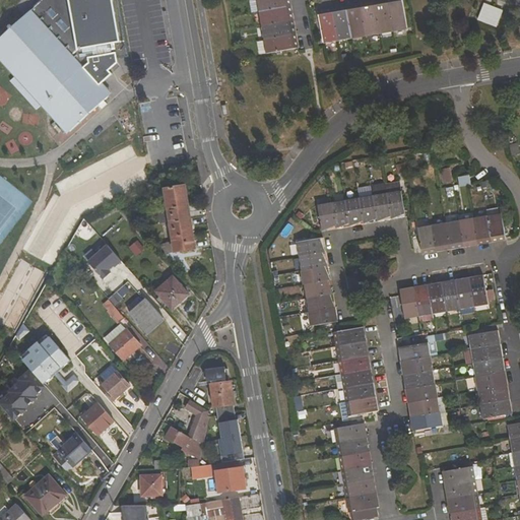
[(249,0),(252,13),(260,12),(290,7),(293,6),(290,0),(249,0)]
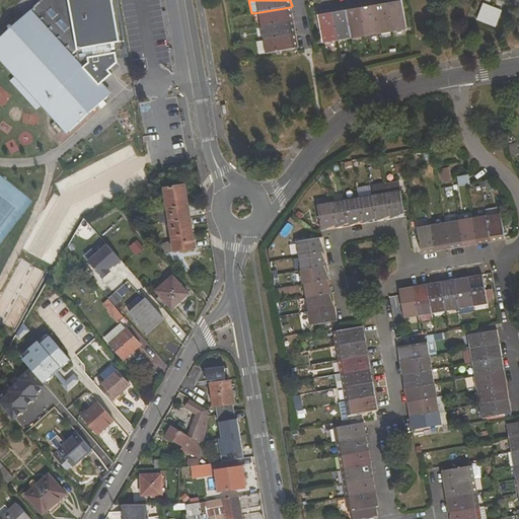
[(378,0),(379,2),(374,3),(379,33),(393,30),(388,0),(387,0),(378,0)]
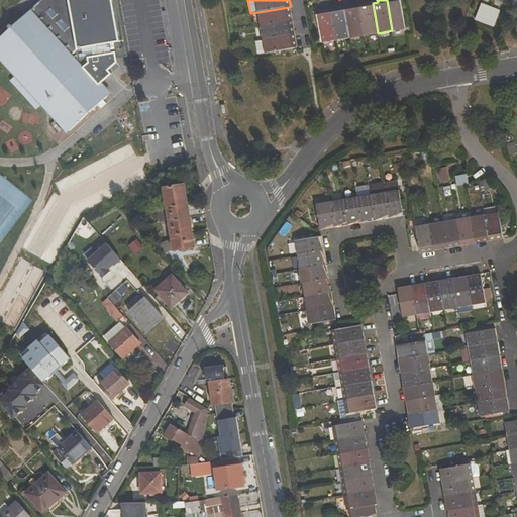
[(405,28),(400,0),(389,0),(387,0),(392,30),(405,28)]
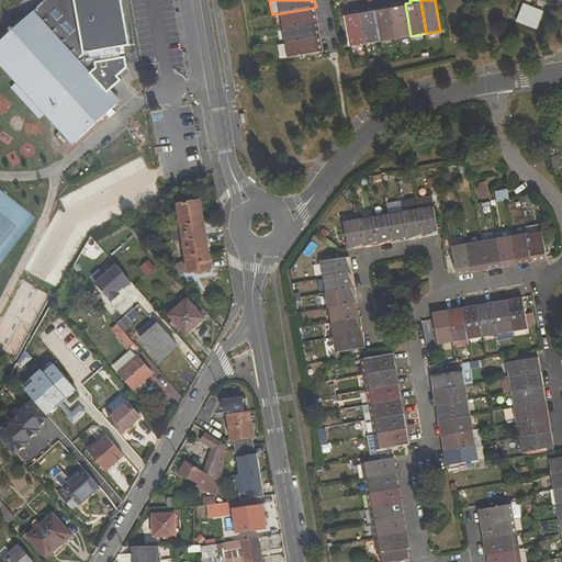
[(395,38),(411,36),(405,3),(405,1),(395,2),(396,4),(390,6),(395,38)]
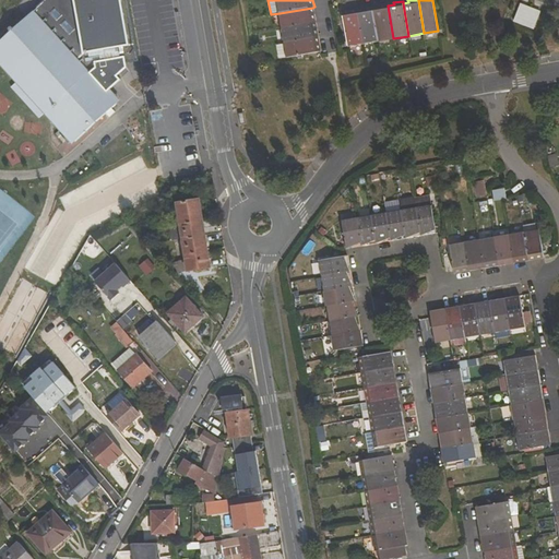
[(378,42),(393,38),(388,6),(388,3),(378,6),(378,8),(372,8),(378,42)]
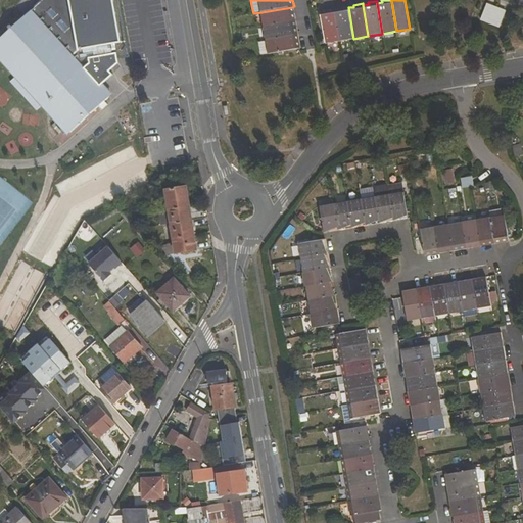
[(506,11),(486,4),(480,19),(500,28),(506,11)]
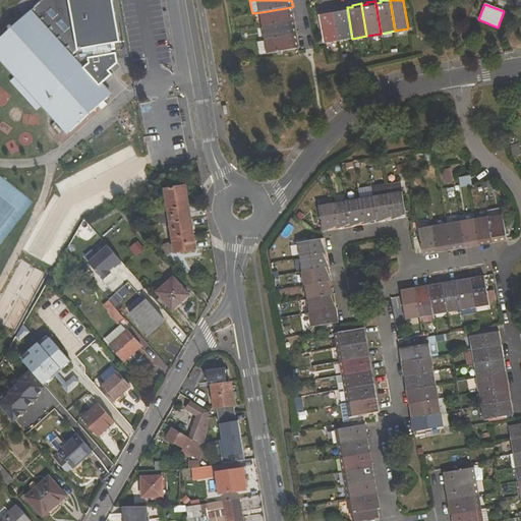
[(339,41),(352,39),(347,7),(347,5),(339,7),(339,9),(334,10),(339,41)]
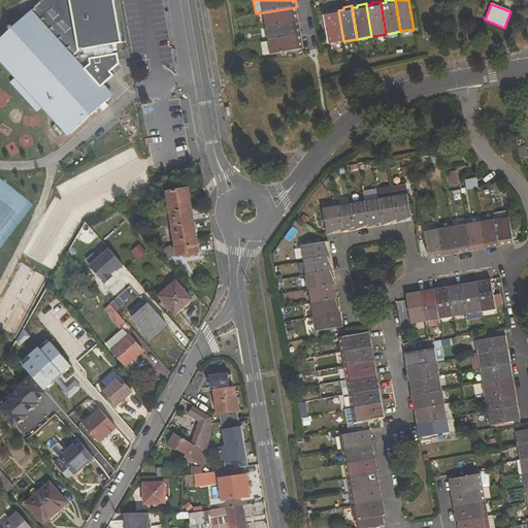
[(264,12),(266,27),(297,22),(299,21),(298,12),(296,12),(295,7),(264,12)]
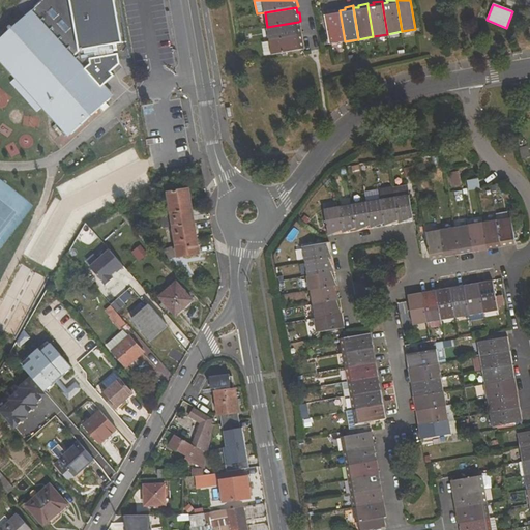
[(330,43),(345,41),(340,10),(339,8),(329,9),(330,11),(325,12),(330,43)]
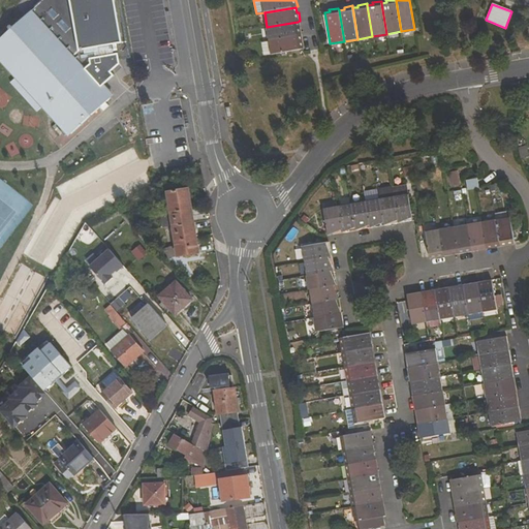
[(0,39),(0,53),(19,73),(10,82),(37,112),(45,103),(72,133),(111,98),(31,10),(0,39)]
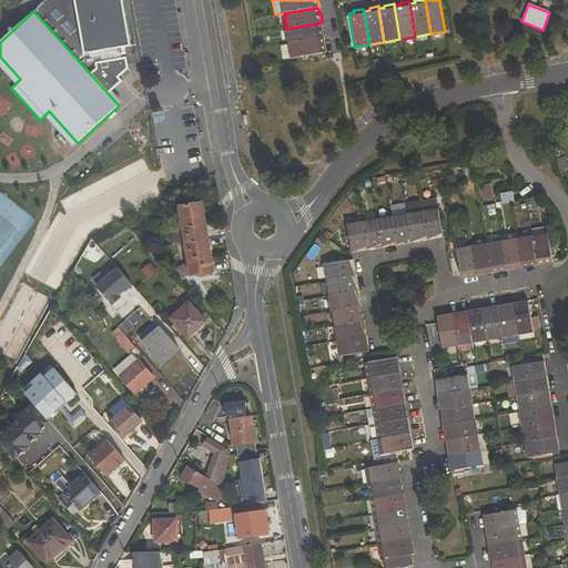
[(286,29),(290,44),(322,38),(325,38),(323,28),(321,28),(320,23),(286,29)]
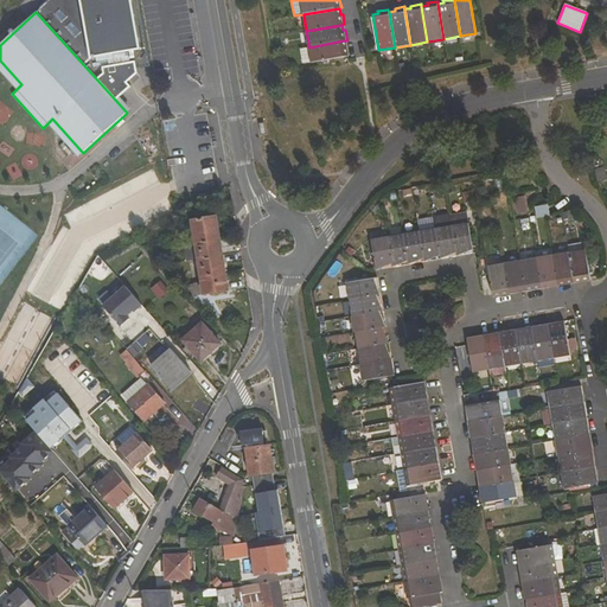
[(347,57),(350,57),(347,46),(345,46),(344,40),(310,48),(312,63),(347,57)]
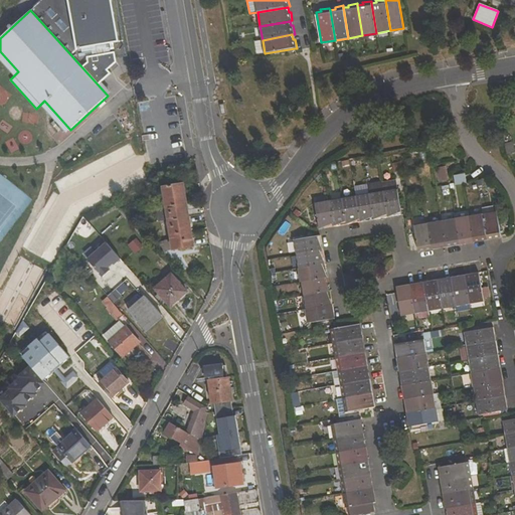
[(265,53),(263,40),(252,41),(255,55),(265,53)]
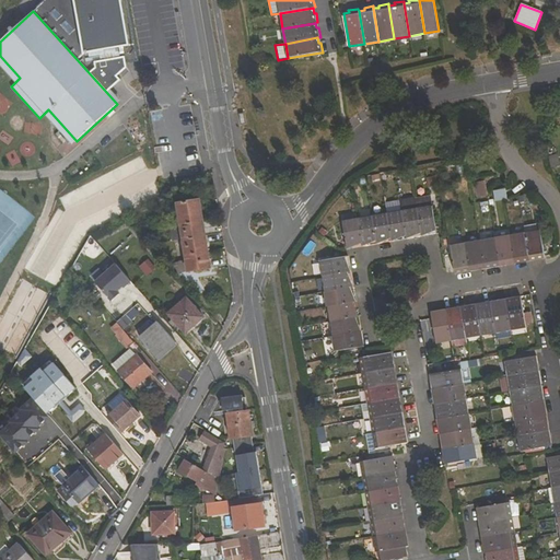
[(478,195),(488,194),(485,179),(475,181),(478,195)]
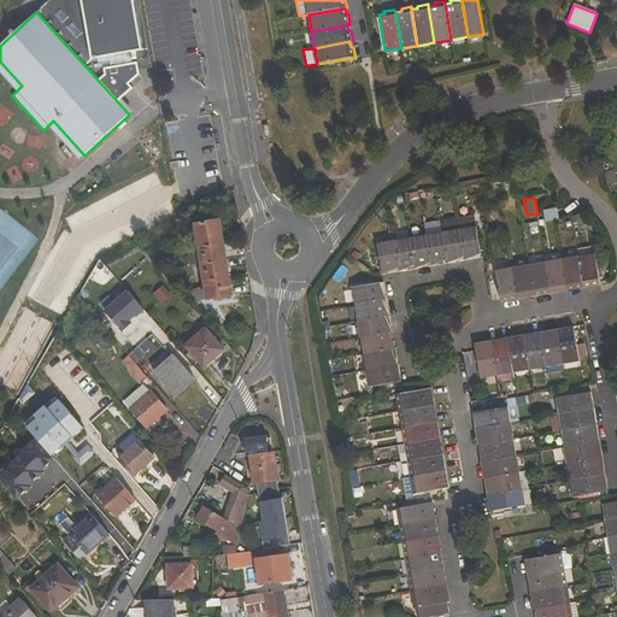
[(546,222),(557,221),(558,219),(558,218),(557,210),(557,209),(545,211),(546,222)]
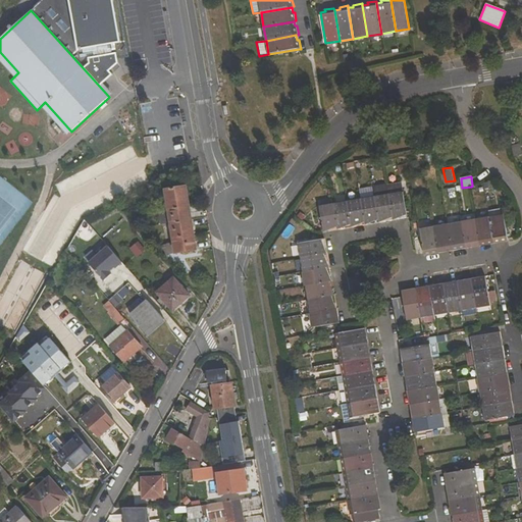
[(401,183),(387,186),(388,195),(403,192),(401,183)]
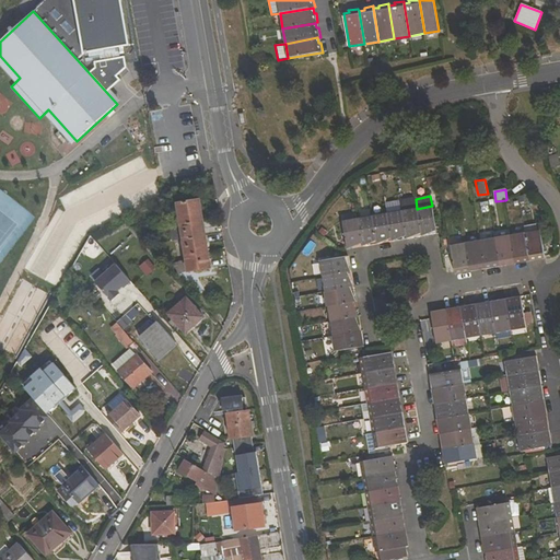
[(177,203),(181,222),(171,224),(173,241),(183,240),(186,264),(175,266),(179,273),(211,268),(200,199),(177,203)]
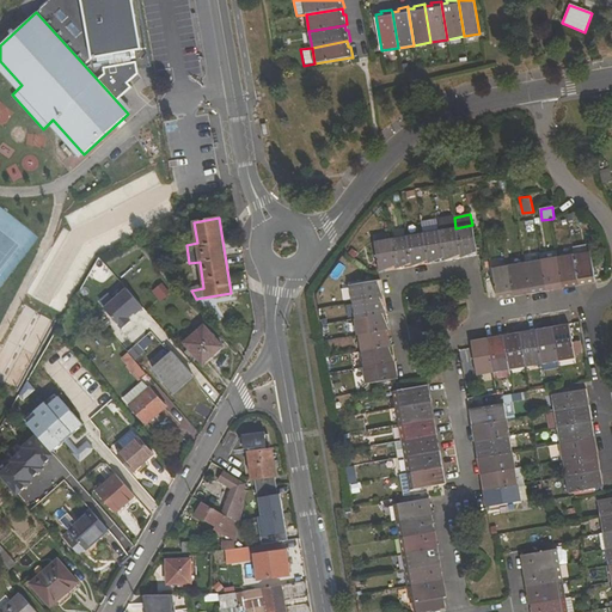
[(92,246),(115,237),(110,225),(87,233),(92,246)]
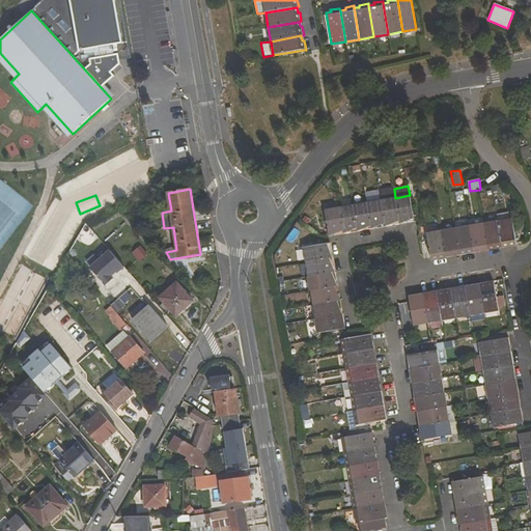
[(410,195),(395,198),(399,220),(400,224),(414,218),(410,195)]
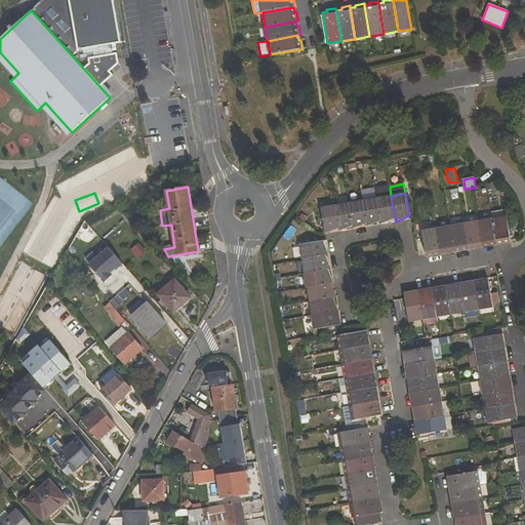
[(391,196),(377,198),(381,220),(382,225),(395,217),(391,196)]
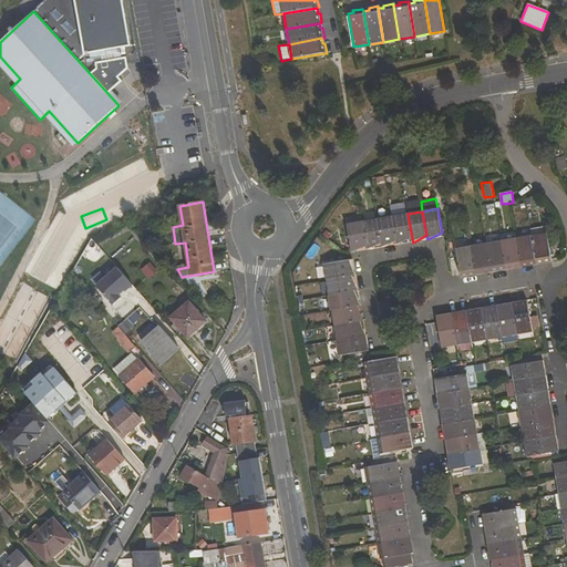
[(408,214),(392,217),(397,240),(397,245),(412,238),(408,214)]
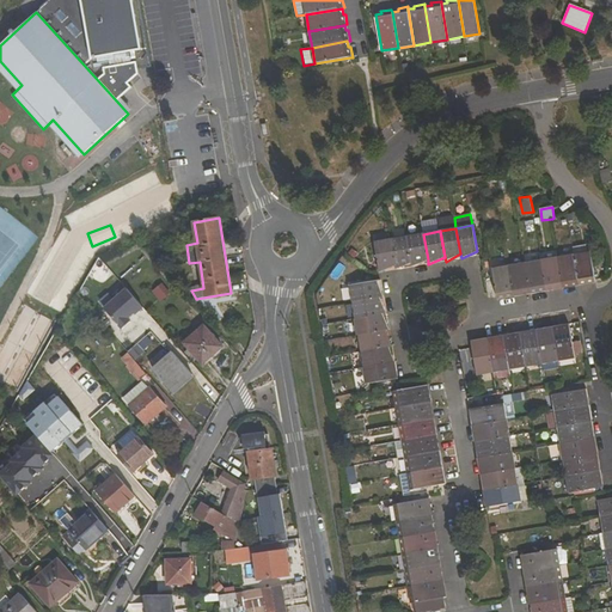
[(423,234),(407,237),(411,263),(411,267),(428,259),(423,234)]
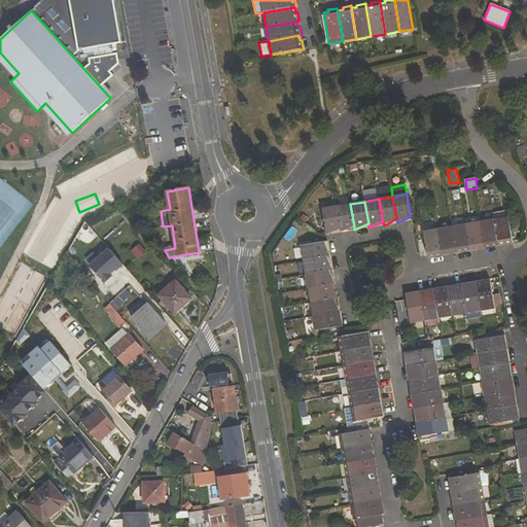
[(350,204),(336,207),(340,229),(341,233),(354,226),(350,204)]
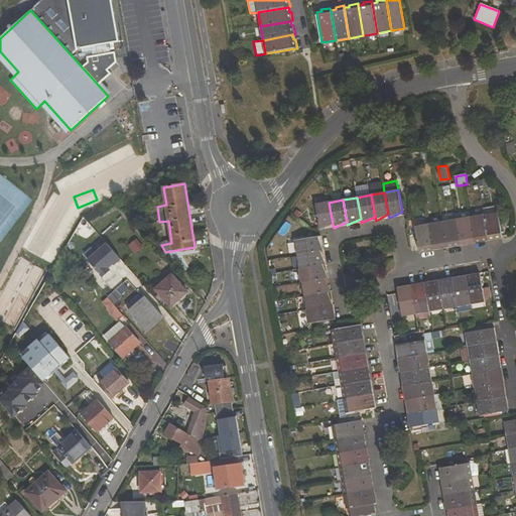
[(333,224),(329,203),(315,205),(319,228),(319,230),(333,224)]
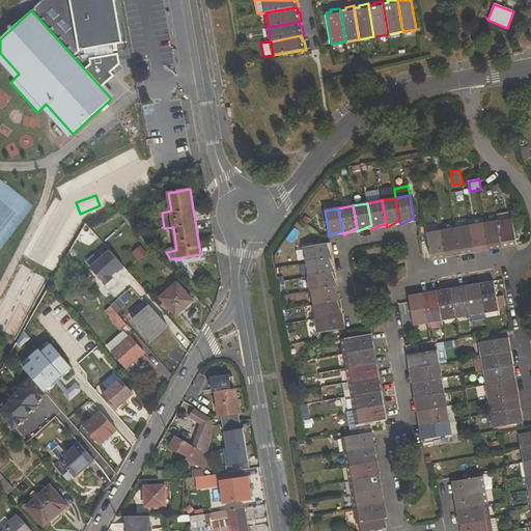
[(512,219),(499,221),(502,244),(503,248),(516,242),(512,219)]
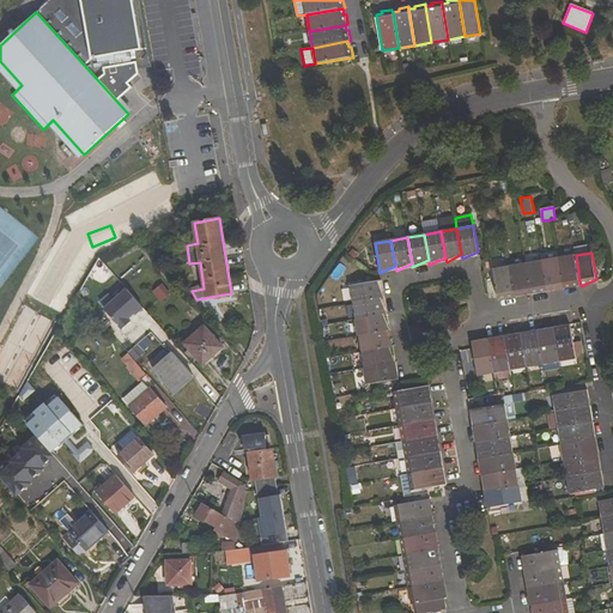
[(576,255),(559,259),(564,285),(565,289),(580,281),(576,255)]
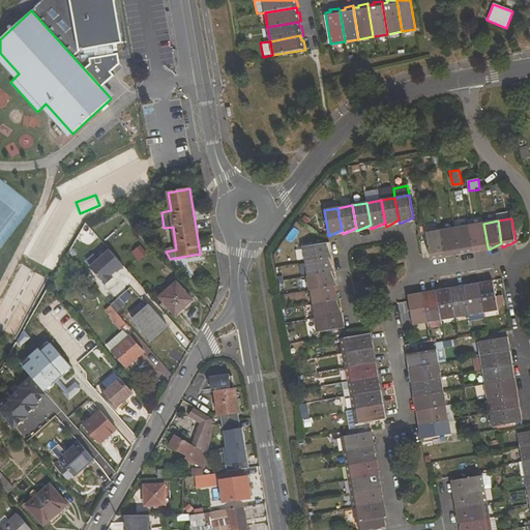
[(66,256),(74,263),(99,237),(86,223),(66,256)]
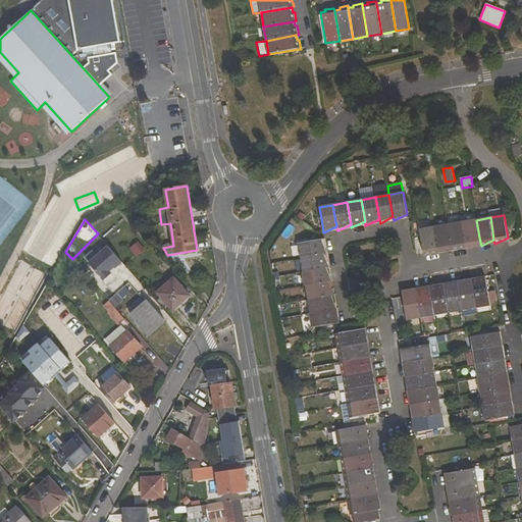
[(476,220),(462,222),(466,245),(467,249),(480,243),(476,220)]
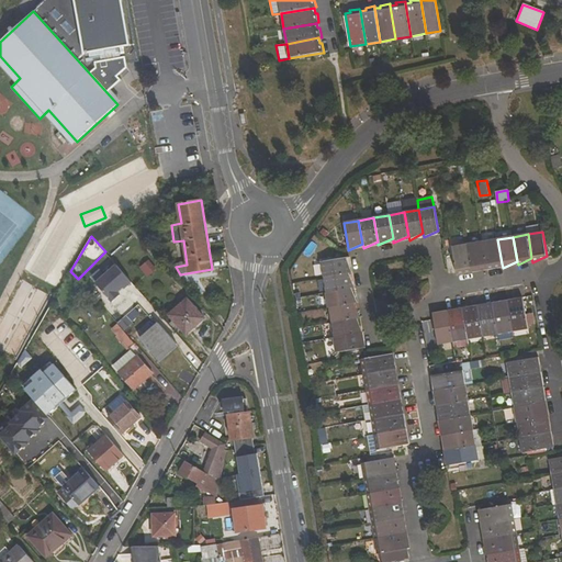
[(497,239),(482,243),(486,267),(487,270),(502,263),(497,239)]
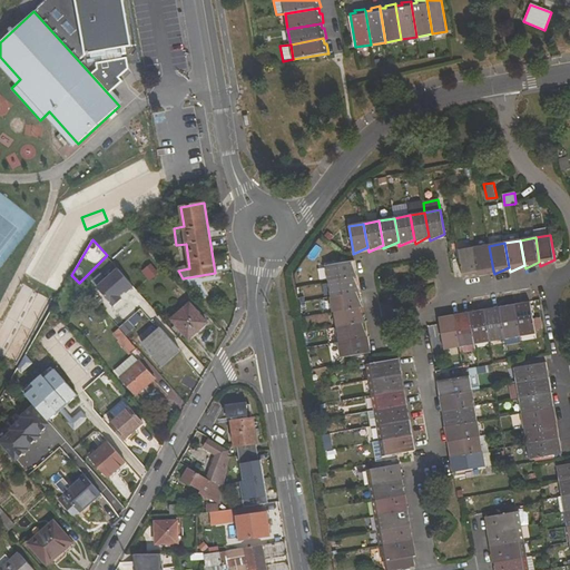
[(489,246),(474,248),(479,273),(479,276),(493,271),(489,246)]
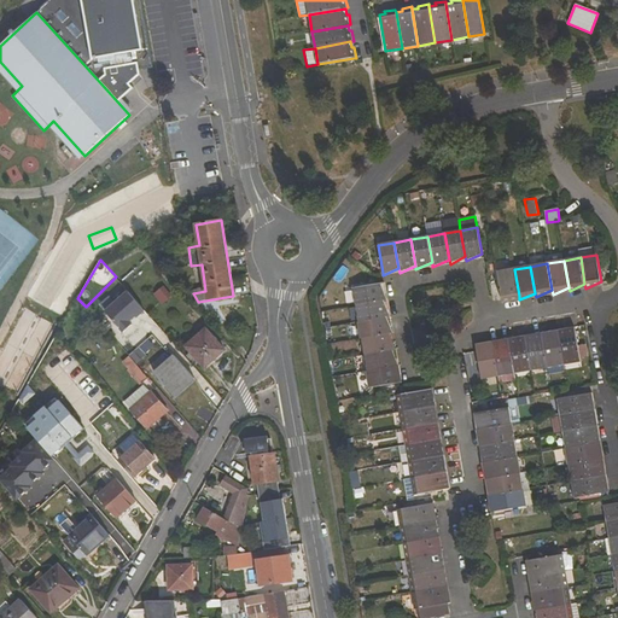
[(502,303),(519,296),(514,269),(497,272),(502,299),(502,303)]
